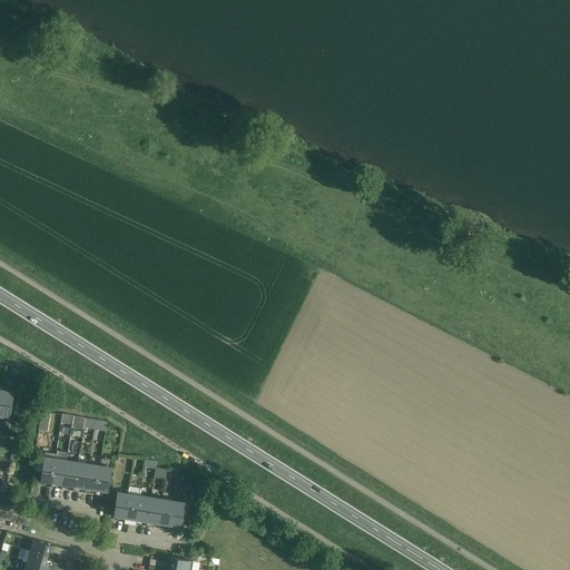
[(13,392),(1,390),(0,400),(0,419),(3,420),(5,415),(9,416),(13,392)]
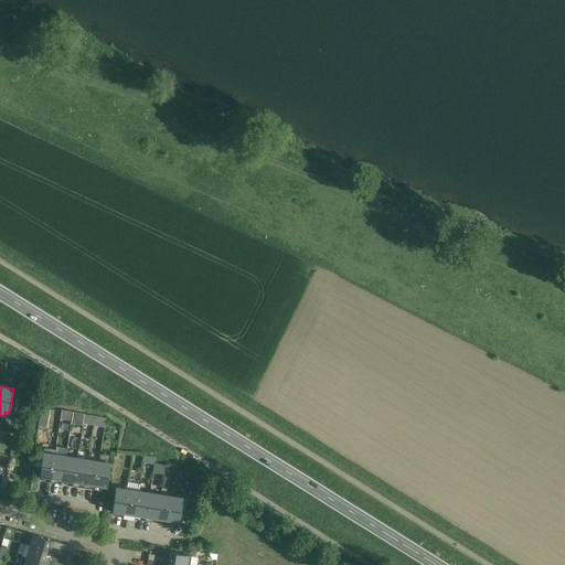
[(105,426),(106,416),(62,411),(61,420),(105,426)]
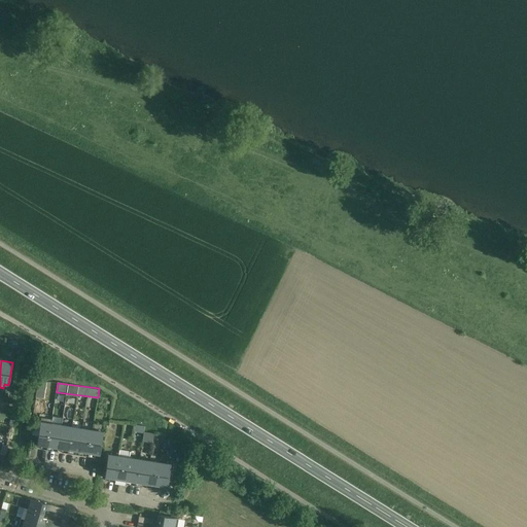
[(40,449),(46,450),(50,423),(40,421),(36,445),(41,445),(40,449)]
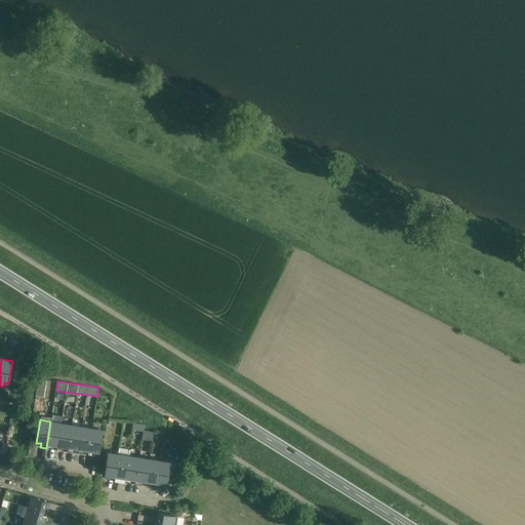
[(57,446),(62,422),(50,421),(46,448),(52,449),(53,445),(57,446)]
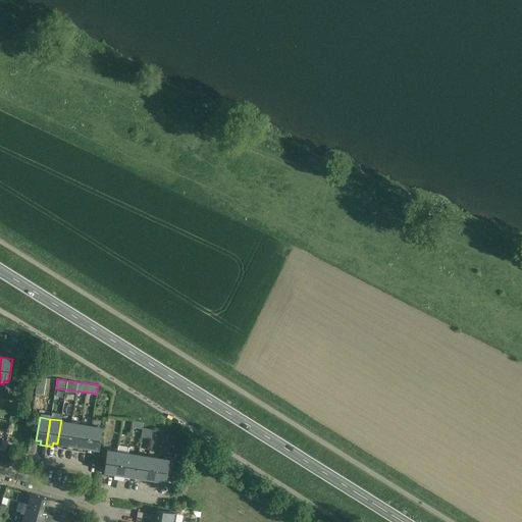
[(71,422),(61,420),(57,444),(61,444),(60,448),(66,449),(71,422)]
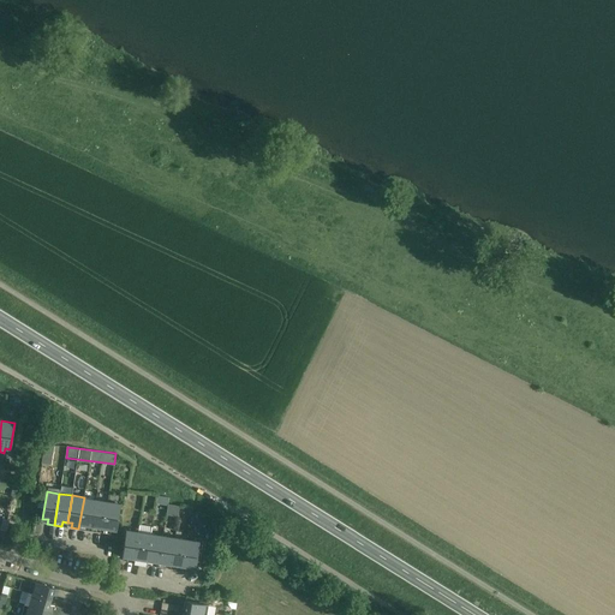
[(157,495),(156,503),(167,506),(168,497),(159,496),(157,495)]
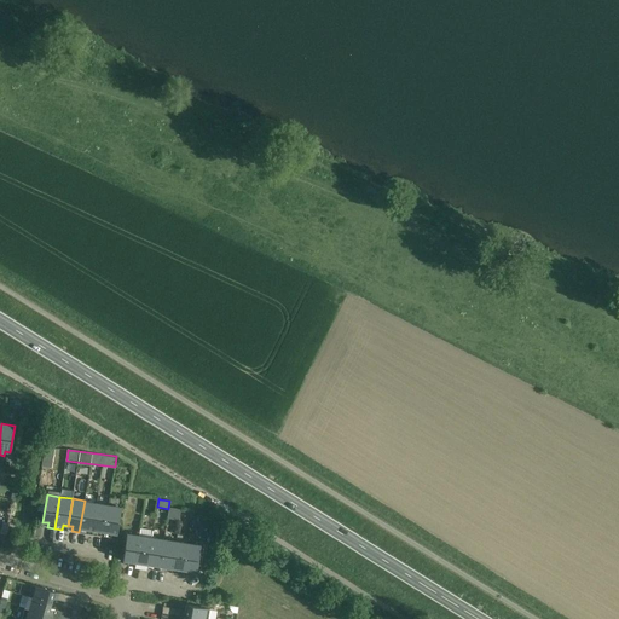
[(92,530),(97,502),(85,501),(79,532),(86,533),(87,530),(92,530)]
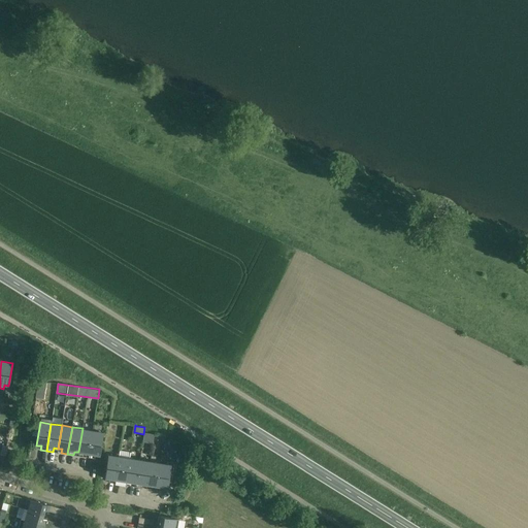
[(88,458),(93,430),(83,428),(78,452),(83,453),(81,457),(88,458)]
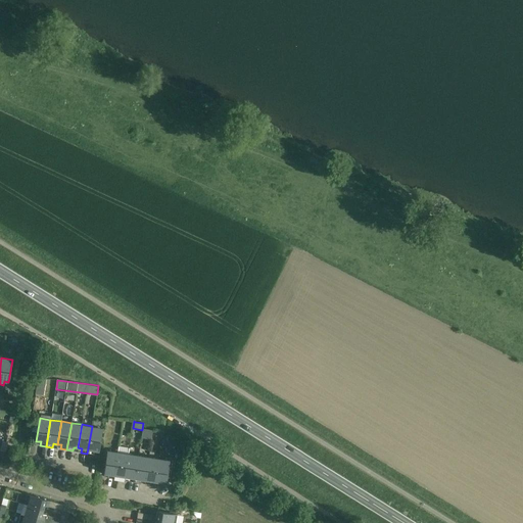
[(102,427),(92,426),(87,454),(93,455),(94,450),(98,452),(102,427)]
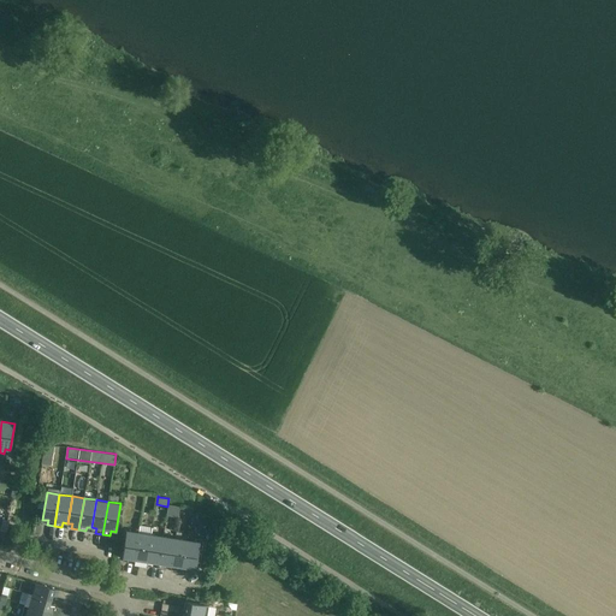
[(169,504),(167,514),(178,515),(179,505),(169,504)]
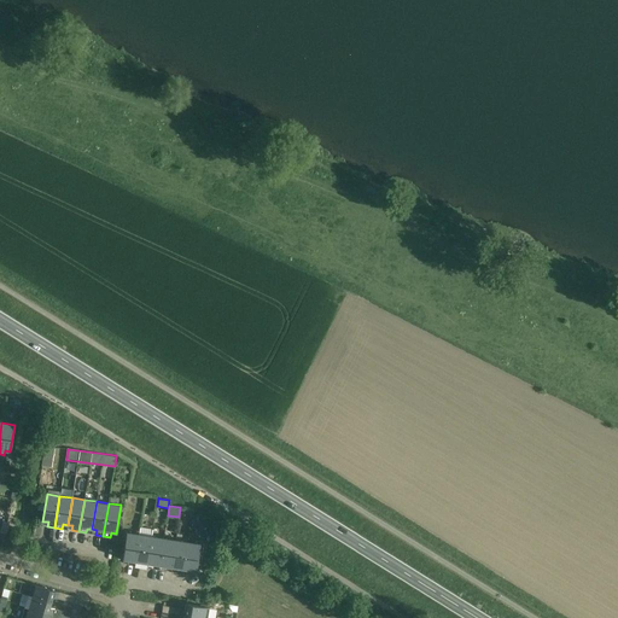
[(134,566),(140,528),(139,535),(127,532),(122,559),(127,560),(127,565),(134,566)]
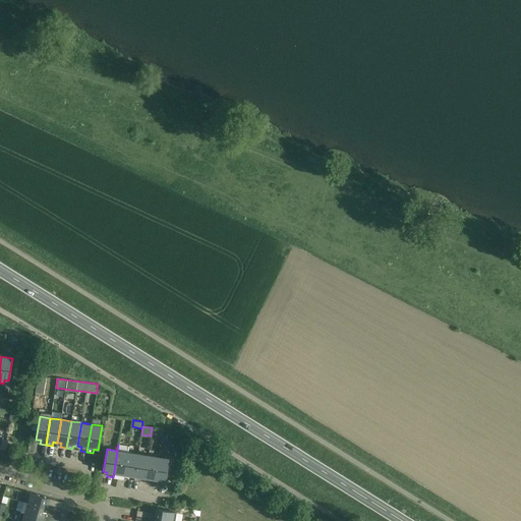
[(120,474),(124,474),(127,452),(128,446),(118,445),(113,477),(119,478),(120,474)]
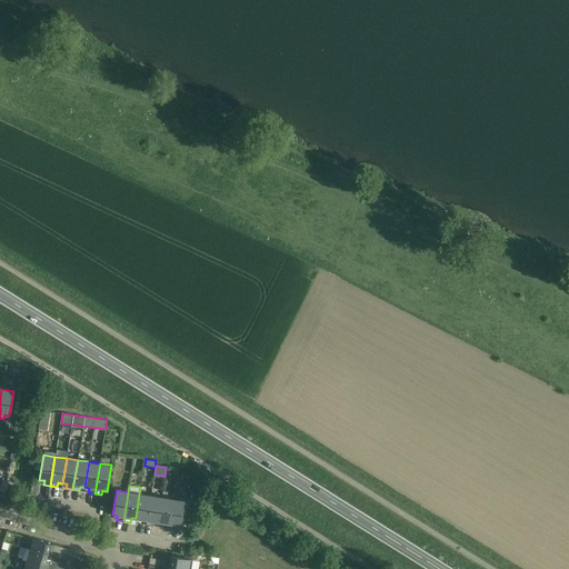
[(146,525),(150,496),(139,493),(136,518),(140,519),(139,523),(146,525)]
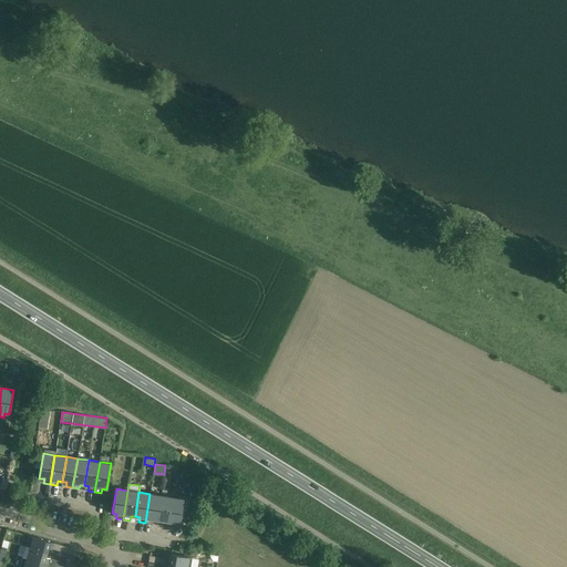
[(157,521),(161,496),(150,494),(145,523),(152,524),(153,519),(157,521)]
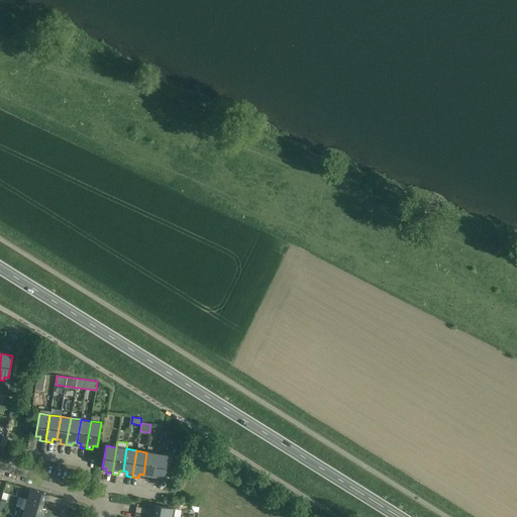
[(157,453),(146,452),(143,475),(147,475),(146,479),(152,480),(157,453)]
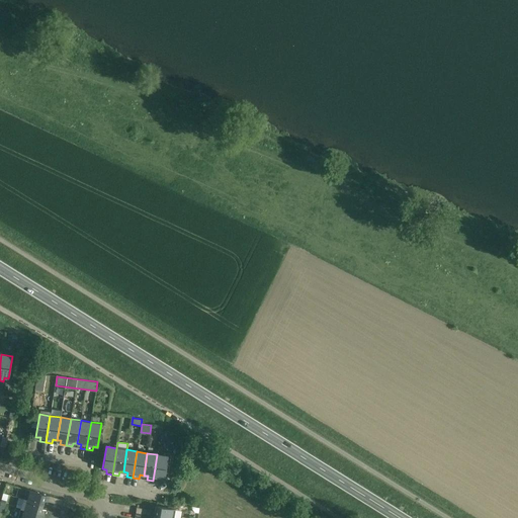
[(168,456),(157,454),(153,481),(159,482),(160,478),(164,479),(168,456)]
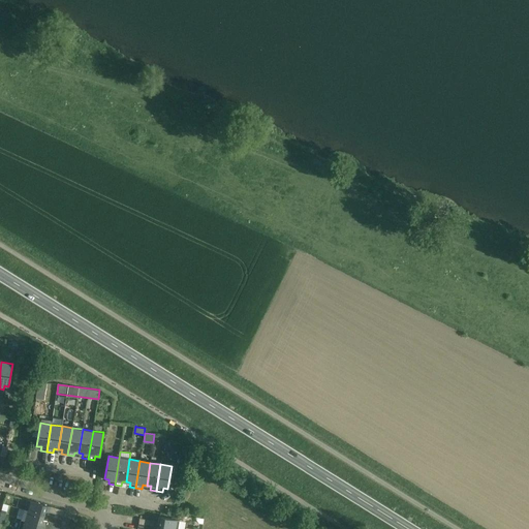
[(27,500),(24,509),(43,516),(45,511),(63,517),(65,510),(27,500)]
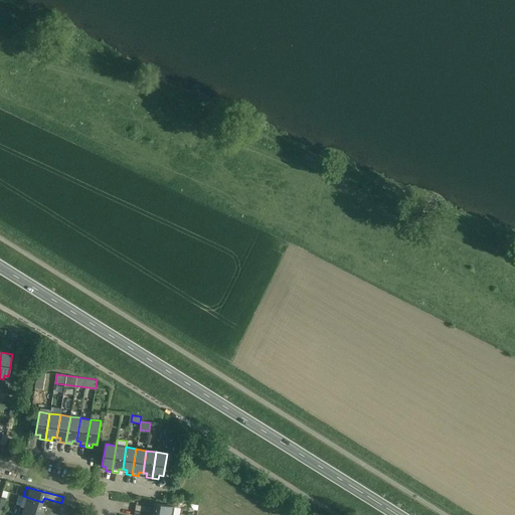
[(41,506),(42,502),(23,496),(20,506),(48,513),(50,508),(41,506)]
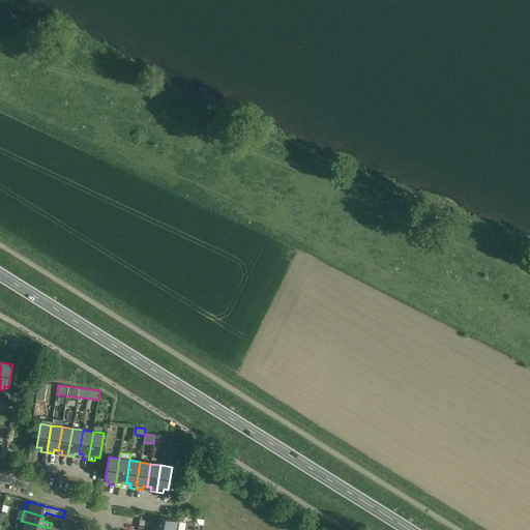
[(139,525),(169,529),(178,529),(180,522),(159,518),(158,523),(140,520),(139,525)]
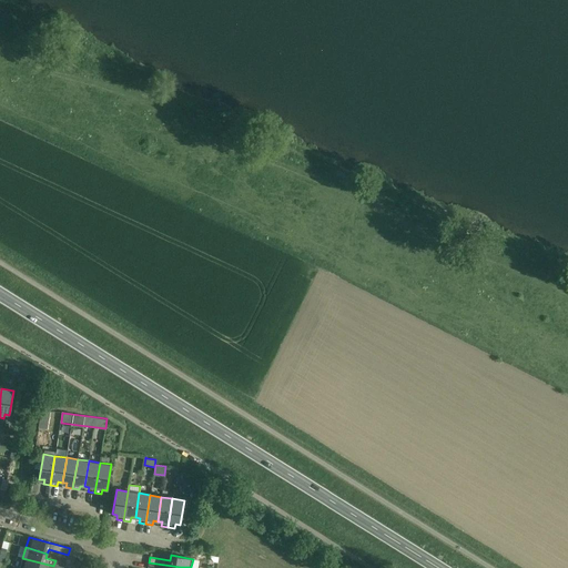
[(20,567),(52,567),(53,566),(22,558),(20,567)]
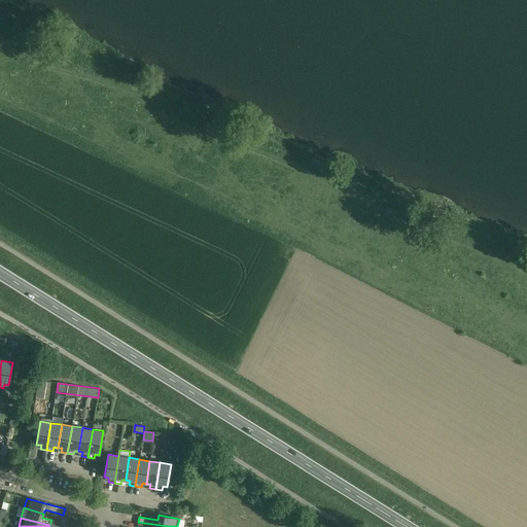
All buildings are outlined.
